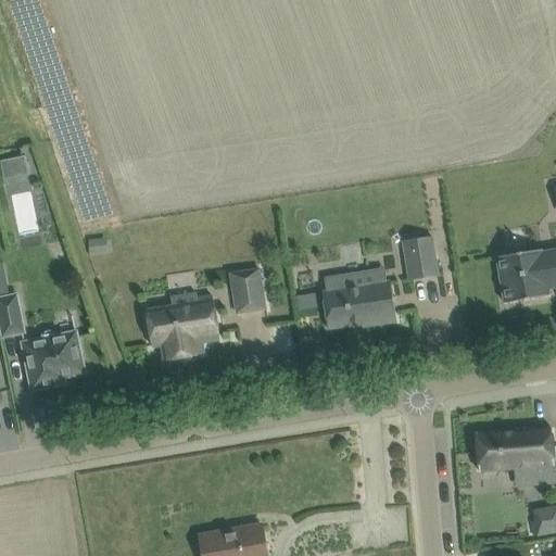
[(8,159),(11,177),(37,173),(34,154),(8,159)]
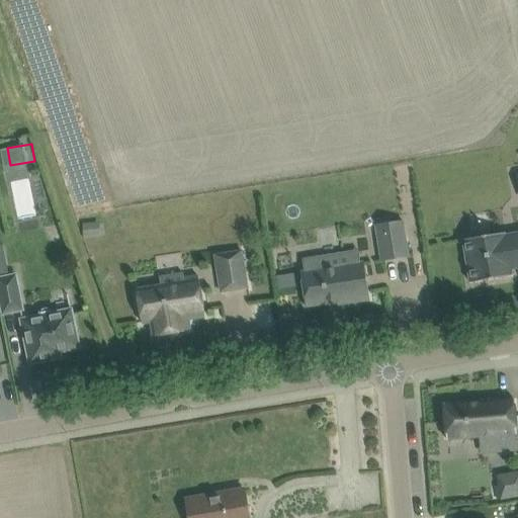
[(391,240),(377,242),(380,261),(410,256),(405,220),(387,223),(391,240)]
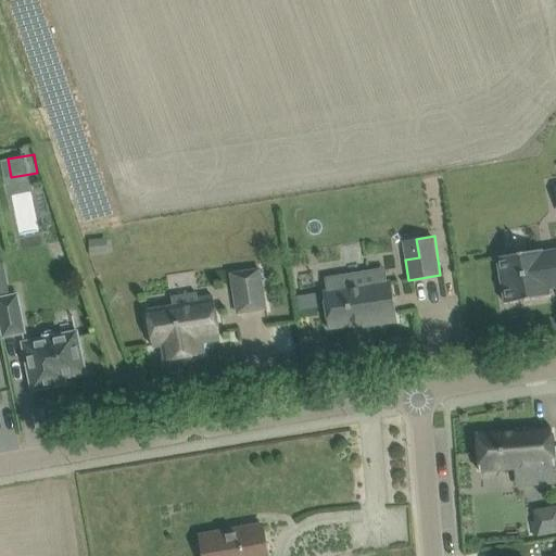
[(106,240),(89,241),(89,257),(106,256),(106,240)]
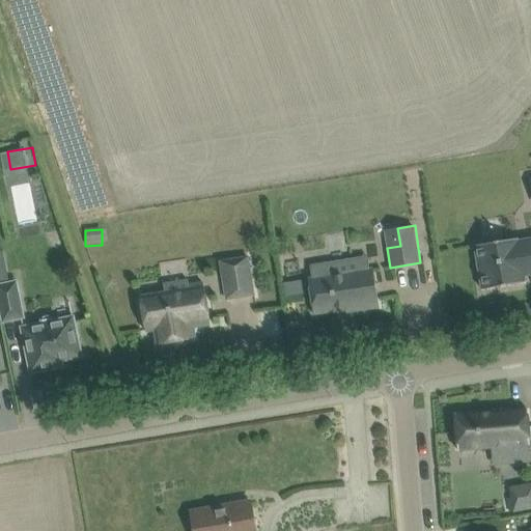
[(525,276),(530,275),(530,242),(520,244),(519,239),(475,246),(483,290),(526,283),(525,276)]
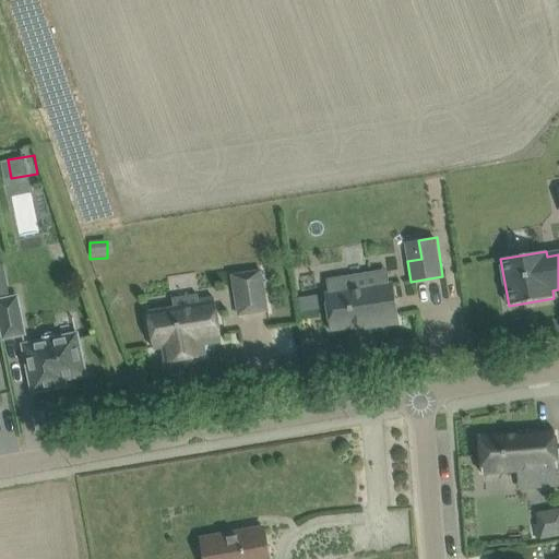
[(233,275),(238,314),(268,310),(261,271),(233,275)]
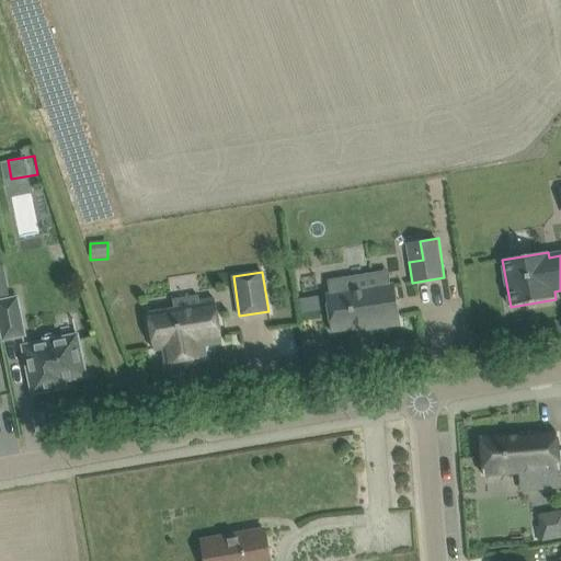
[(350,292),(327,295),(332,332),(365,327),(366,331),(401,325),(396,286),(379,288),(377,275),(347,281),(350,292)]
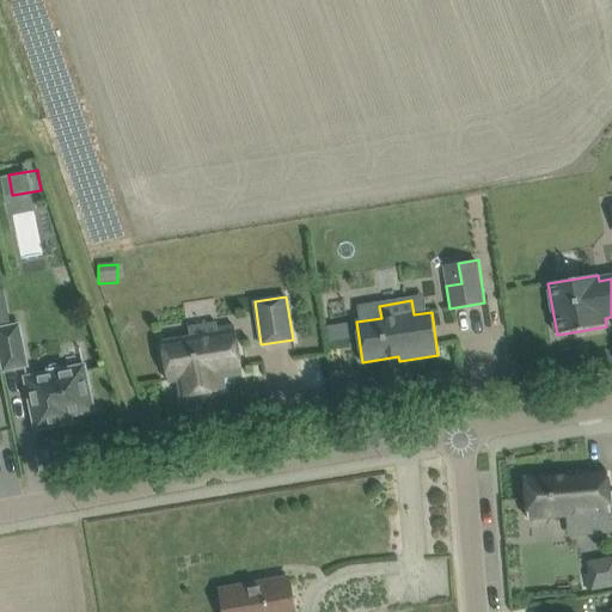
[(0,326),(0,360),(2,373),(30,367),(20,323),(16,324),(0,326)]
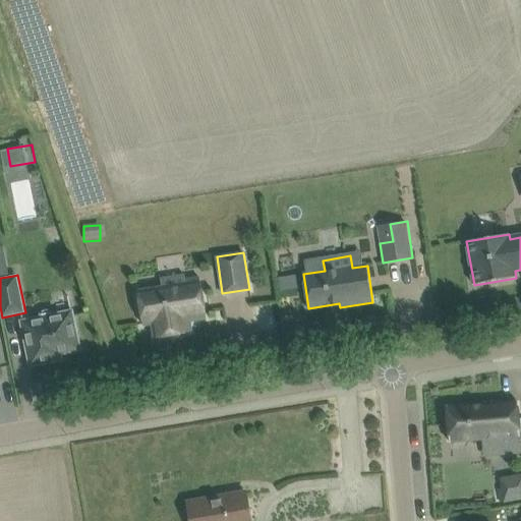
[(281,291),(298,288),(296,275),(279,277),(281,291)]
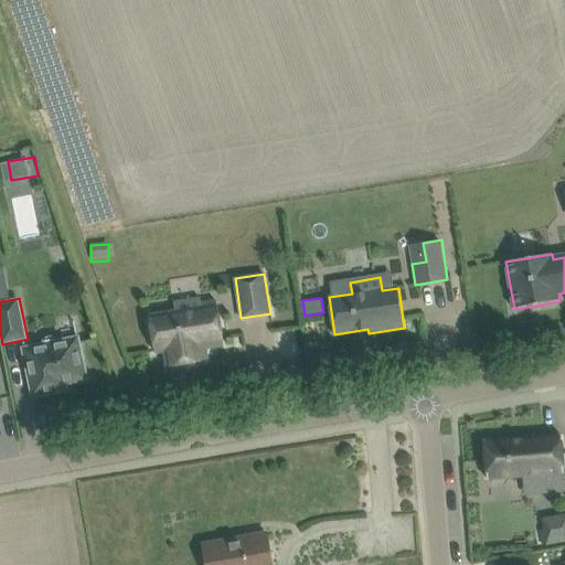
[(178,311),(150,316),(156,353),(166,352),(168,366),(209,360),(206,349),(224,345),(217,301),(200,305),(202,313),(178,317),(178,311)]
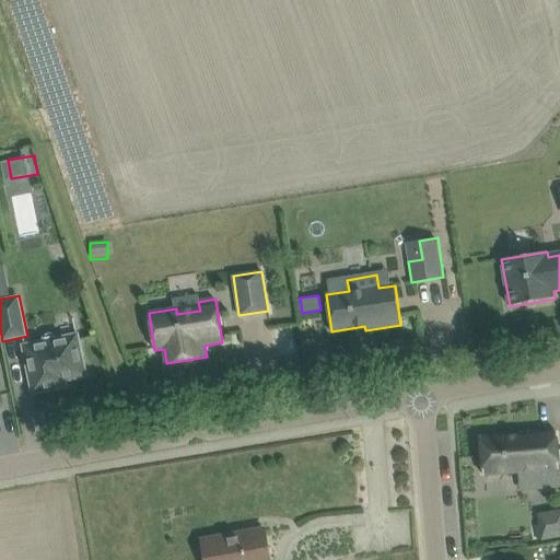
[(78,335),(57,339),(56,335),(51,333),(46,334),(43,337),(43,342),(24,346),(34,393),(55,388),(54,382),(86,375),(85,371),(86,366),(85,361),(82,358),(78,335)]
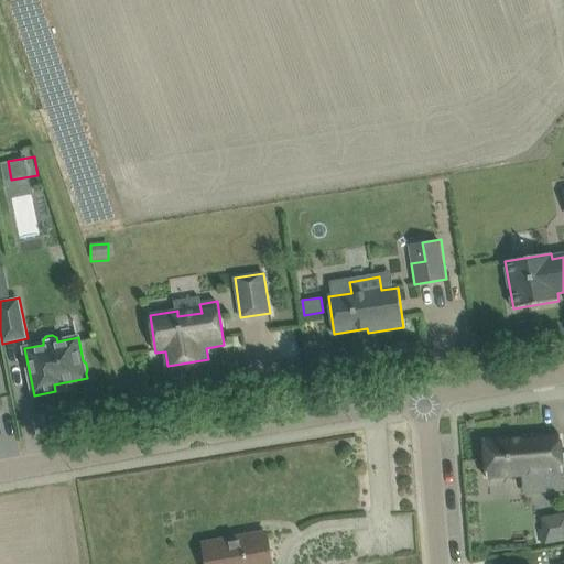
[(543,491),(563,489),(562,473),(563,473),(561,434),(484,440),(487,478),(541,474),(543,491)]
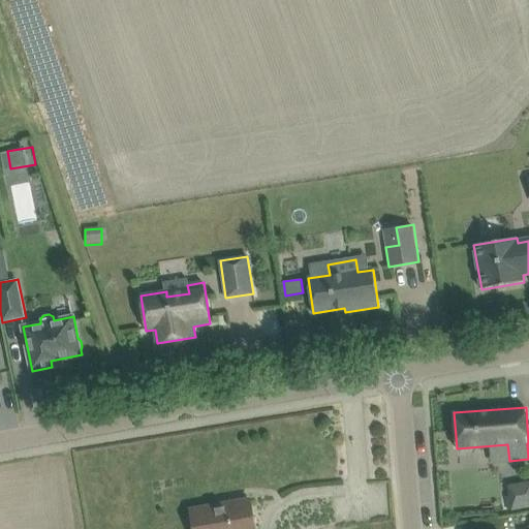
[(528,481),(508,487),(510,497),(506,497),(508,509),(528,505),(528,481)]
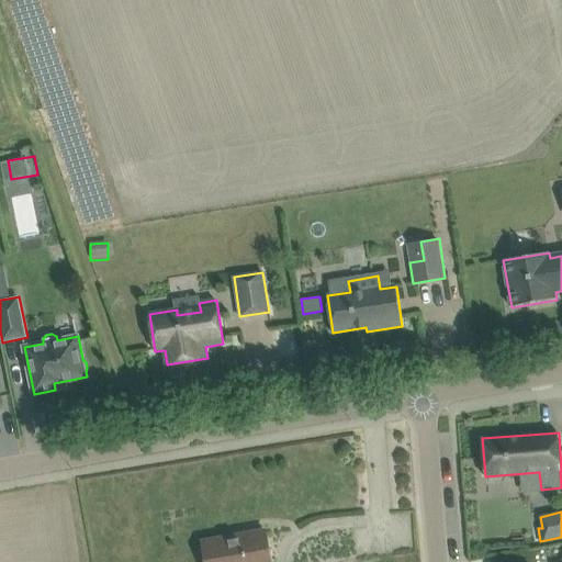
[(270,561),(269,552),(266,531),(203,542),(206,561),(270,561)]
